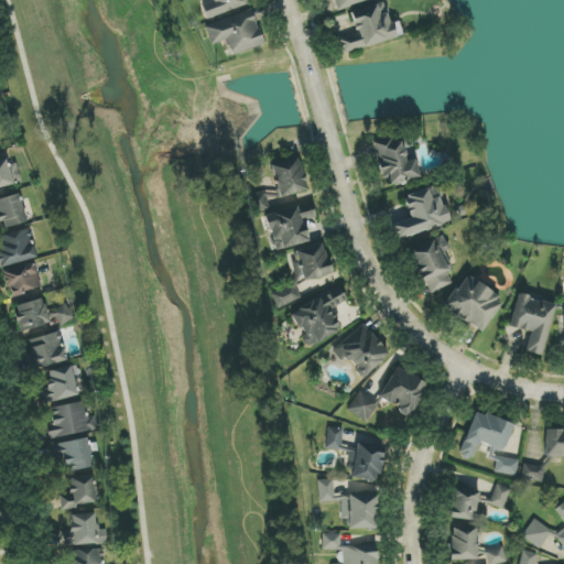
[(206,20),(249,4),(247,0),(187,0),(188,1),(192,0),(212,0),(213,1),(201,6),(206,20)]
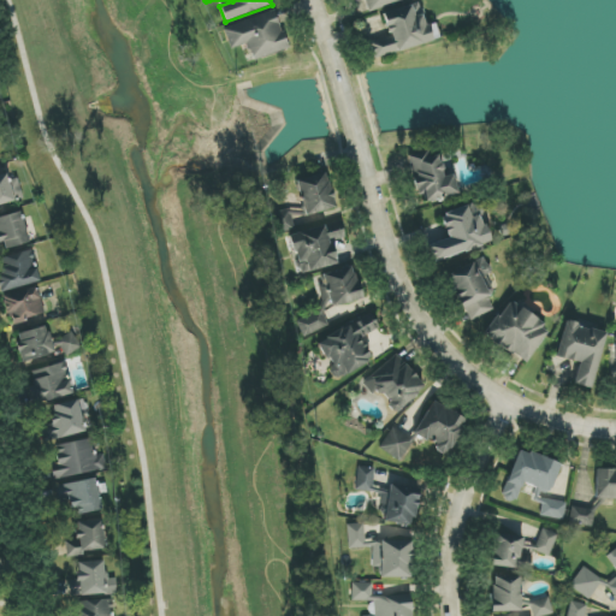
[(365,0),(368,11),(403,1),(402,0),(365,0)]
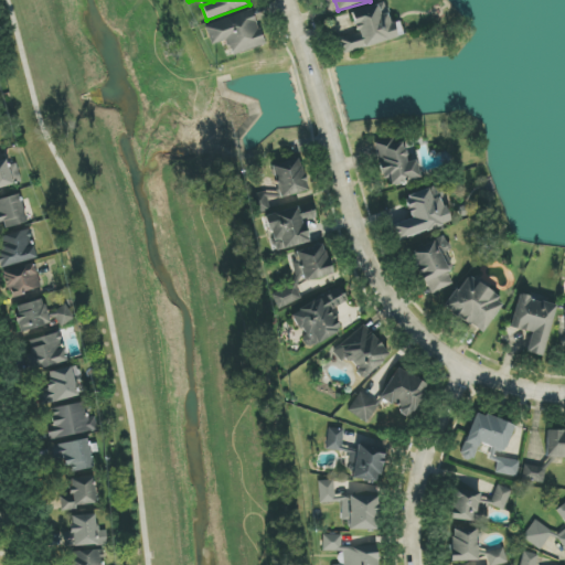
[(350,12),(356,33),(340,39),(344,53),(396,39),(388,12),(382,13),(379,4),(350,12)]
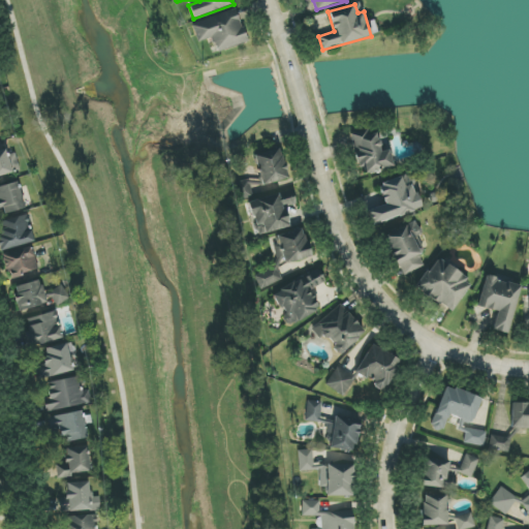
[(247,42),(236,9),(191,24),(197,42),(212,37),(217,53),(247,42)]
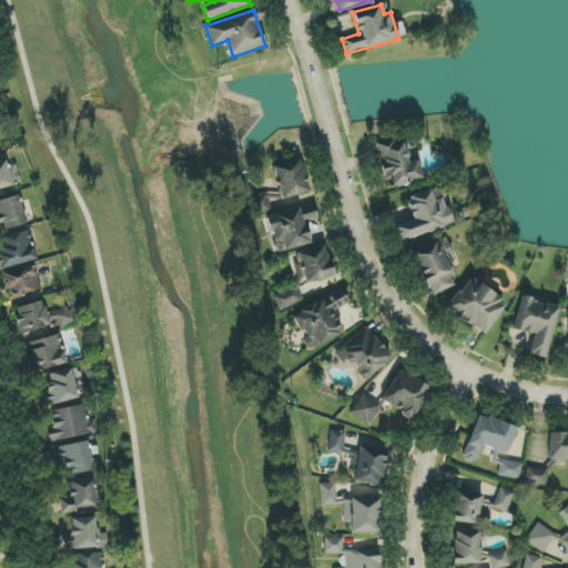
[(423,181),(418,161),(409,163),(404,139),(379,144),(387,188),(423,181)]
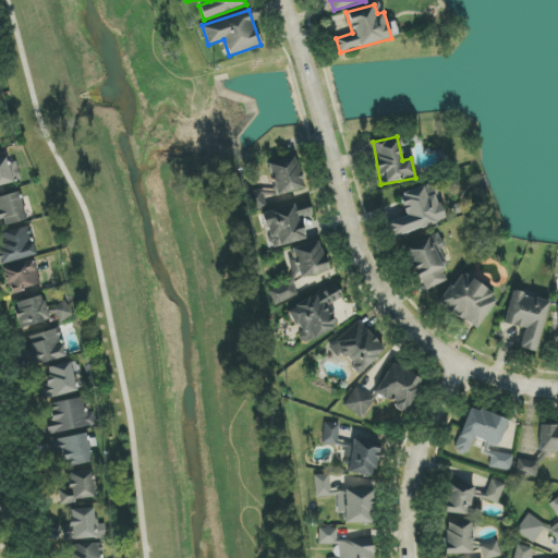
[(0,185),(12,183),(7,157),(0,158),(0,185)]
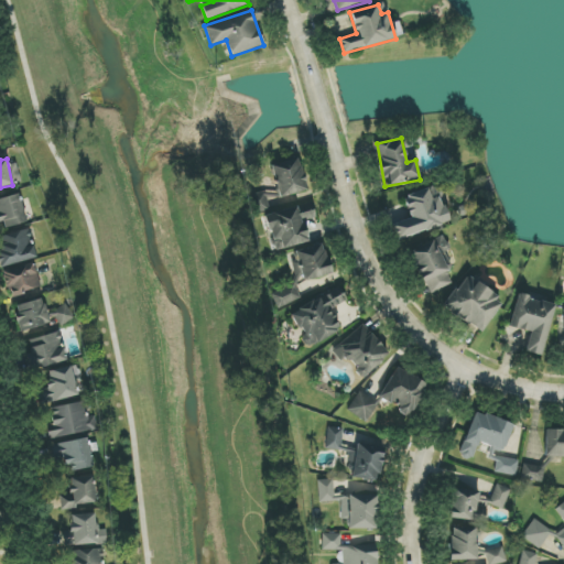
[(271,164),(278,197),(306,192),(301,159),(271,164)]
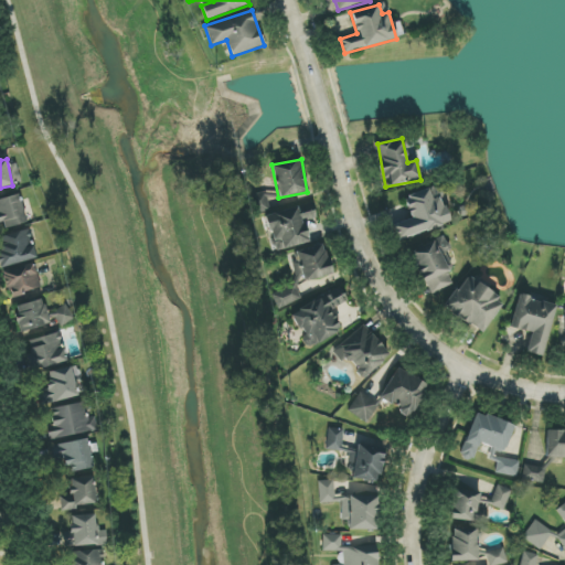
[(448,224),(436,187),(404,198),(411,220),(393,225),(398,241),(448,224)]
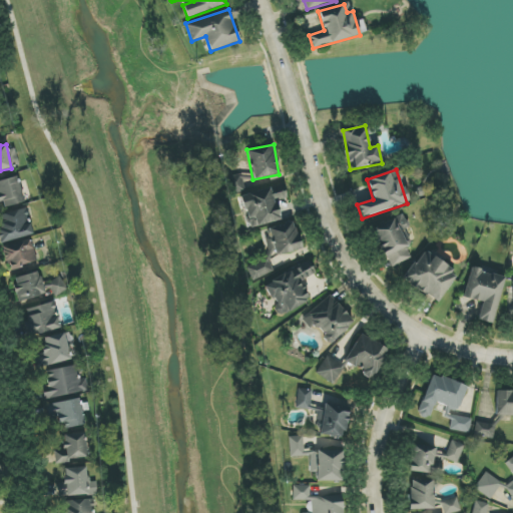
[(0,206),(0,207),(24,203),(19,177),(0,180),(0,206)]
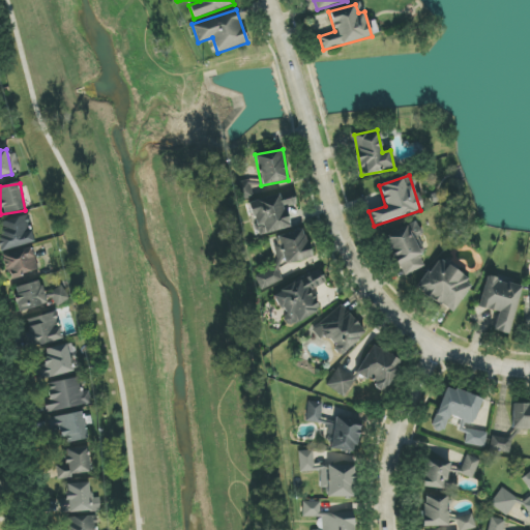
[(257,236),(290,228),(286,208),(296,205),(293,192),(248,202),(257,236)]
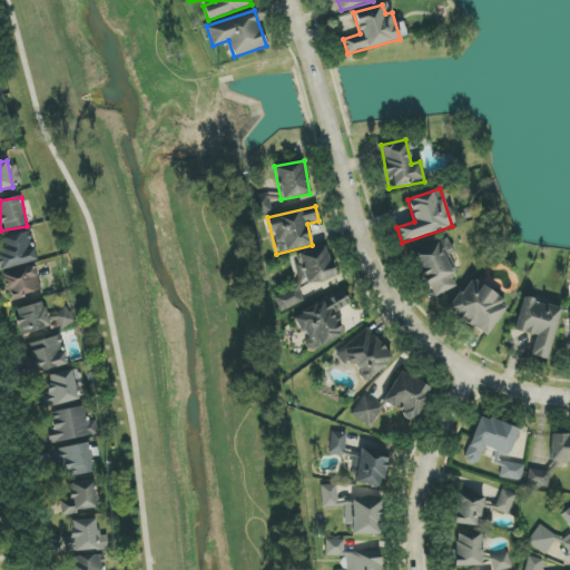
[(38,259),(29,234),(0,242),(0,268),(1,272),(38,259)]
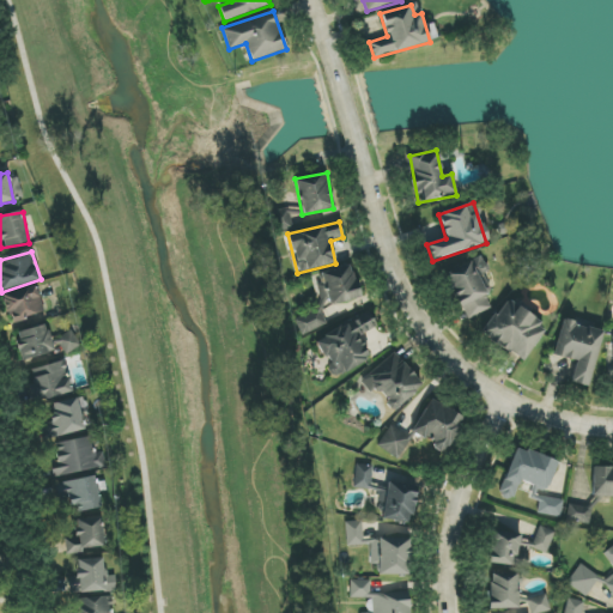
[(491,308),(485,296),(489,293),(472,261),(444,275),(467,320),(491,308)]
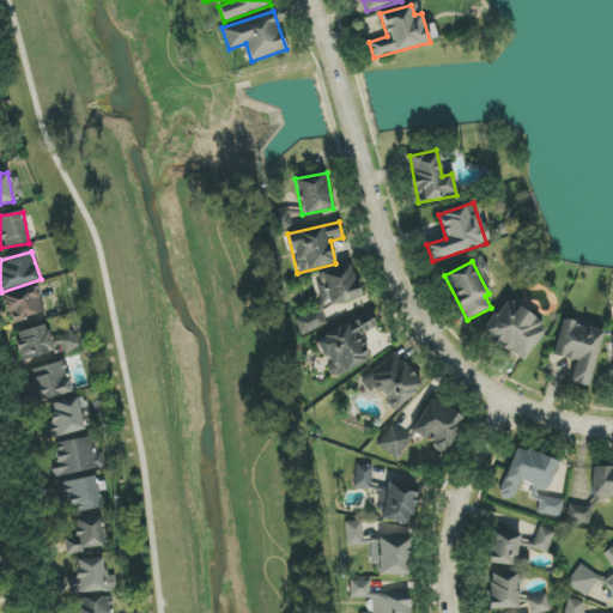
[(358,303),(354,267),(321,271),(323,286),(315,287),(317,307),(358,303)]
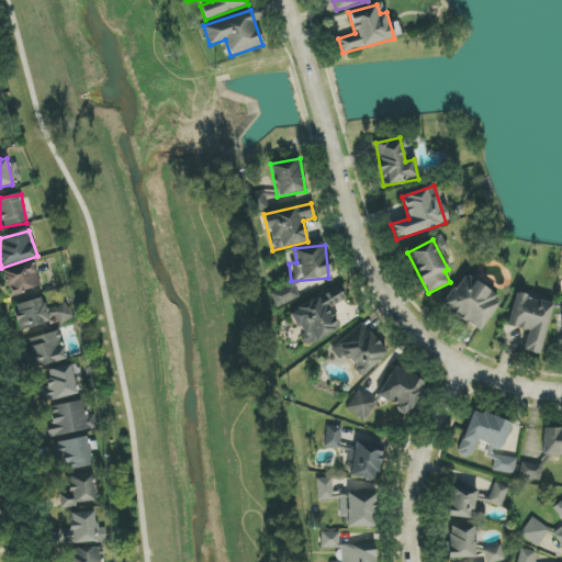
[(2,272),(10,295),(44,285),(36,261),(2,272)]
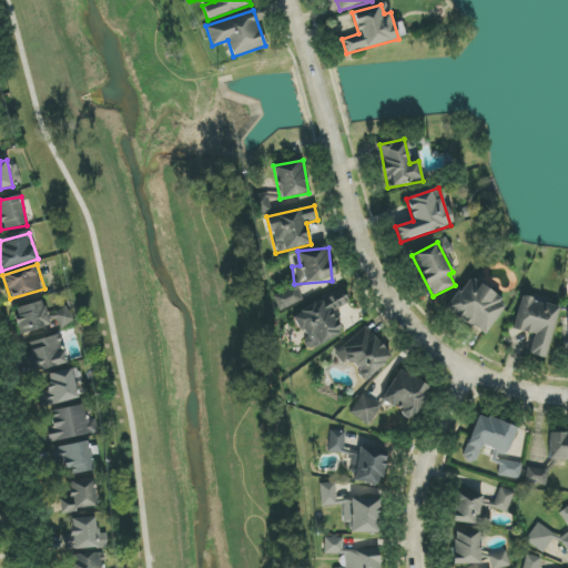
[(467,277),(447,311),(486,335),(506,302),(467,277)]
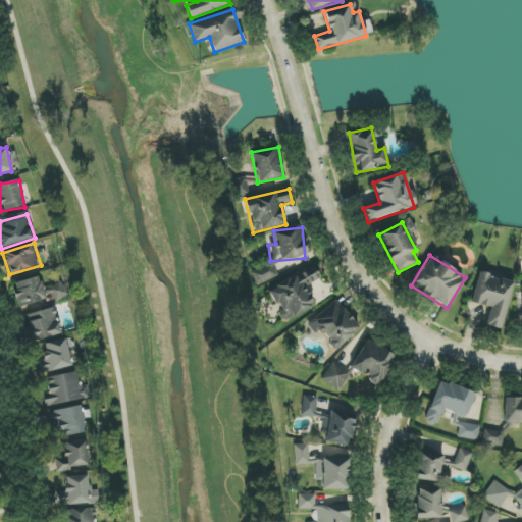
[(257,286),(278,276),(272,263),(251,273),(257,286)]
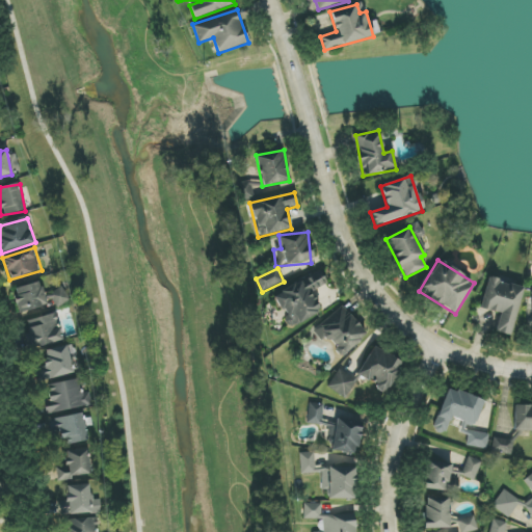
[(311,292),(327,284),(320,271),(273,295),(291,327),(321,312),(311,292)]
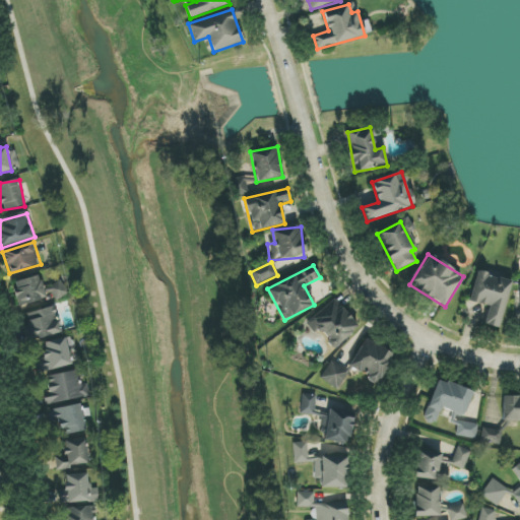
[(469,302),(489,307),(484,325),(500,328),(512,280),(476,272),(469,302)]
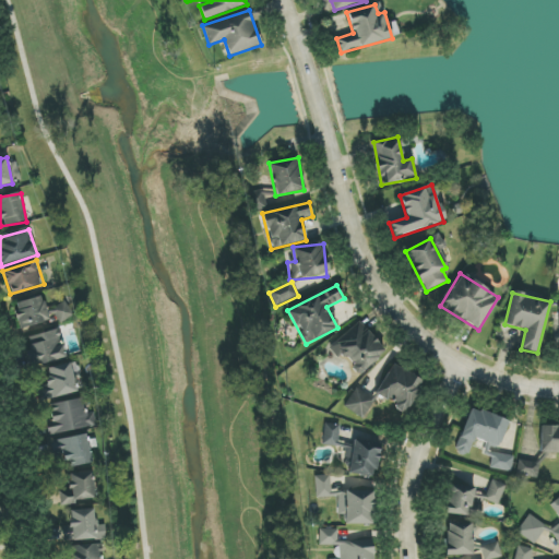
[(14,304),(21,329),(49,320),(42,296),(14,304)]
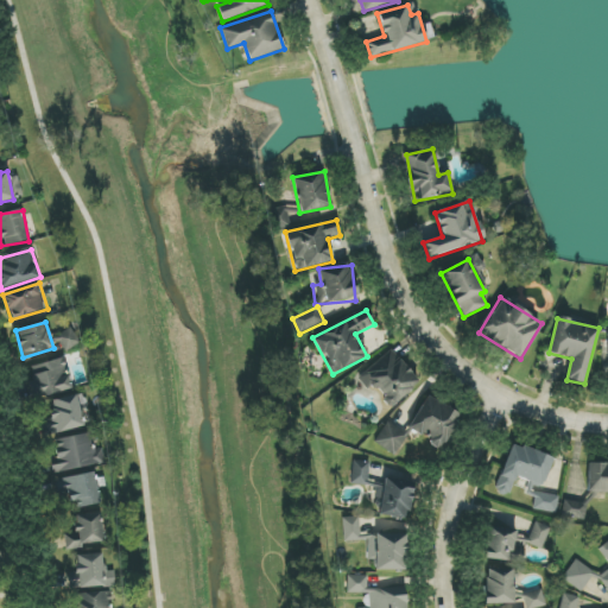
[(56,336),(67,352),(80,344),(70,328),(56,336)]
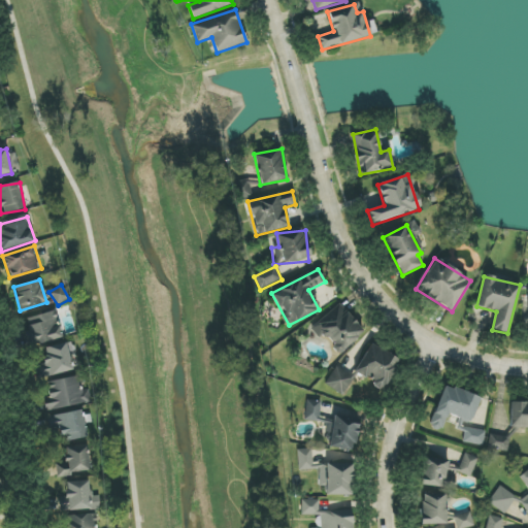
[(309,329),(319,339),(323,335),(339,354),(364,332),(339,303),(309,329)]
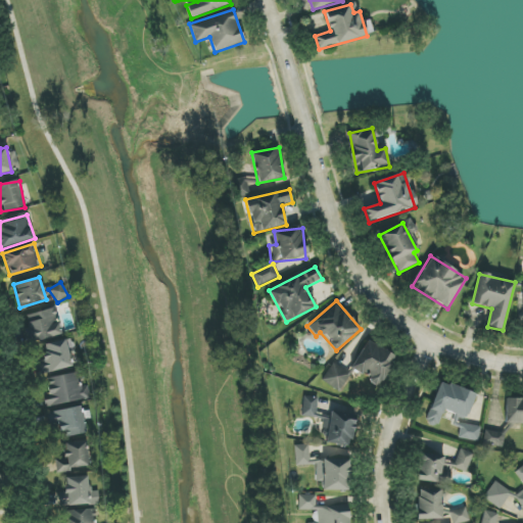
[(25,329),(29,343),(61,334),(54,307),(26,316),(30,328),(25,329)]
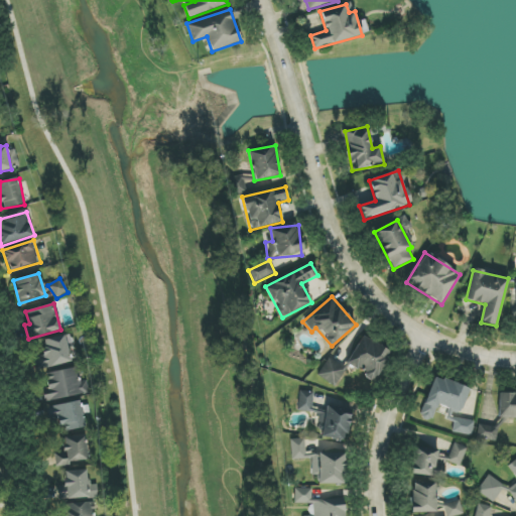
[(43,341),(46,350),(36,352),(40,370),(72,362),(65,336),(43,341)]
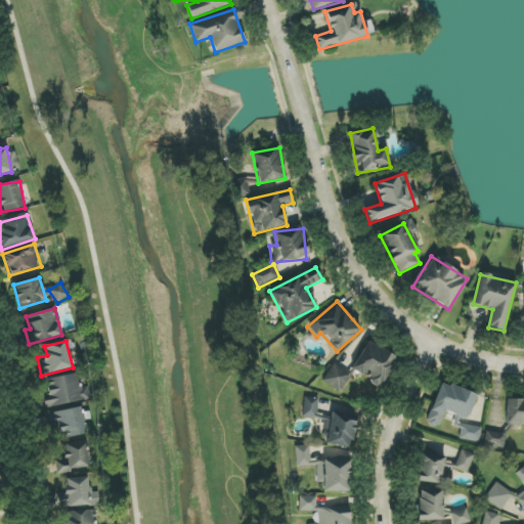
[(396,356),(367,341),(352,372),(382,386),(396,356)]
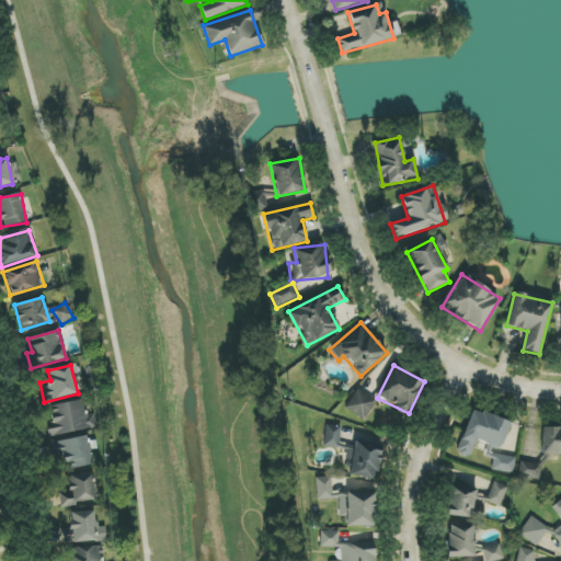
[(345,409),(365,421),(376,401),(357,389),(345,409)]
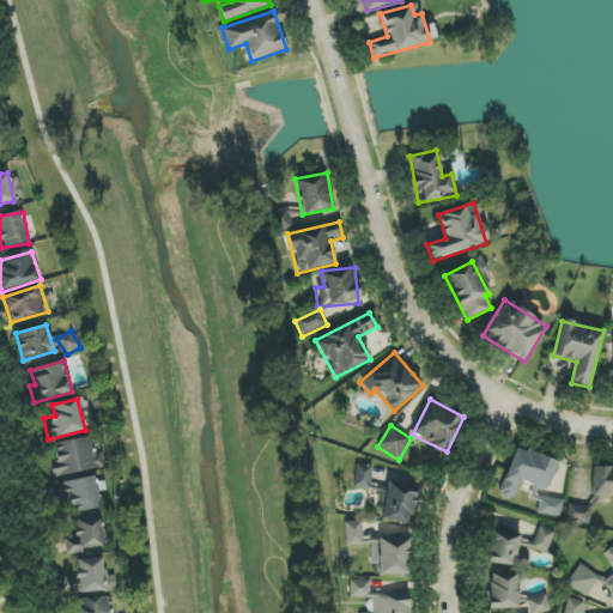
[(93,454),(91,437),(54,443),(56,457),(49,459),(53,477),(105,469),(103,451),(93,454)]
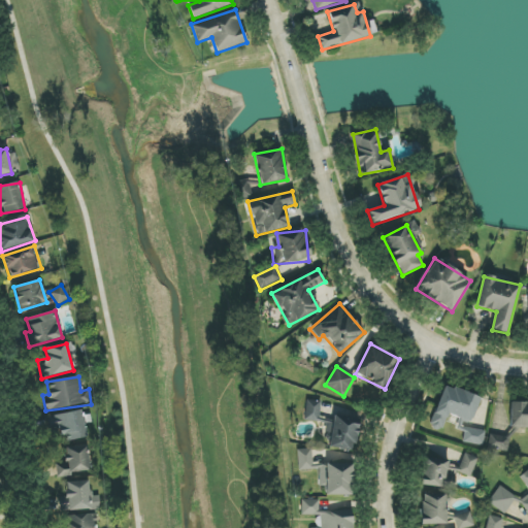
[(481,396),(443,386),(430,428),(442,431),(448,416),(472,423),(481,396)]
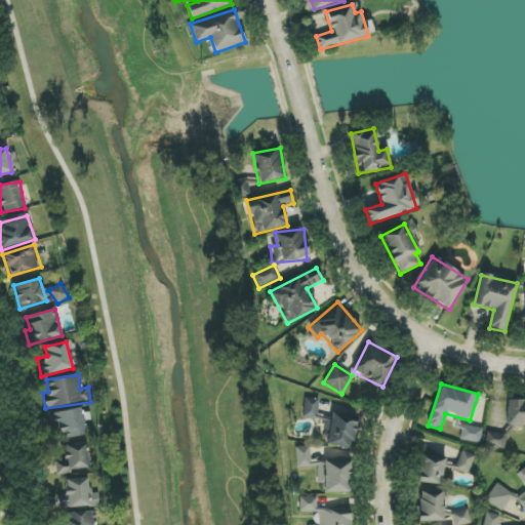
[(317,418),(318,399),(304,398),(304,418),(317,418)]
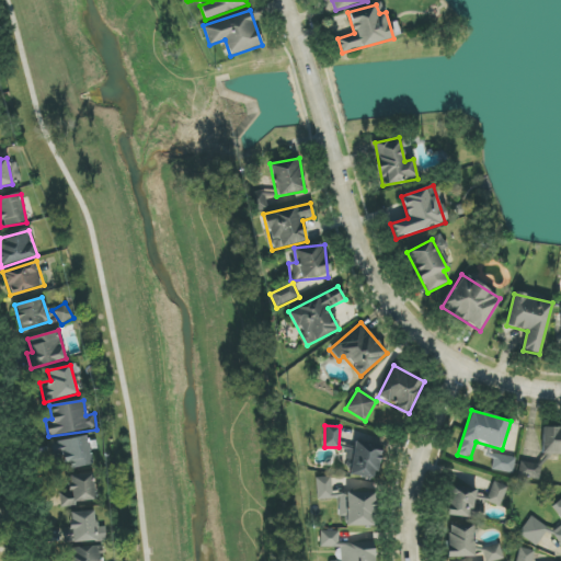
[(560,455),(560,427),(542,427),(542,455),(560,455)]
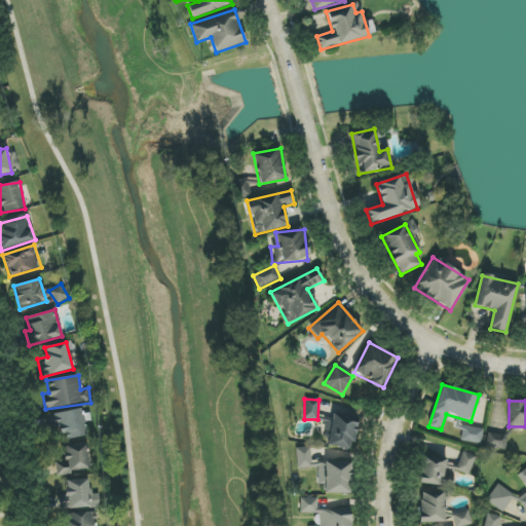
[(87,436),(82,408),(47,415),(50,427),(61,425),(64,440),(87,436)]
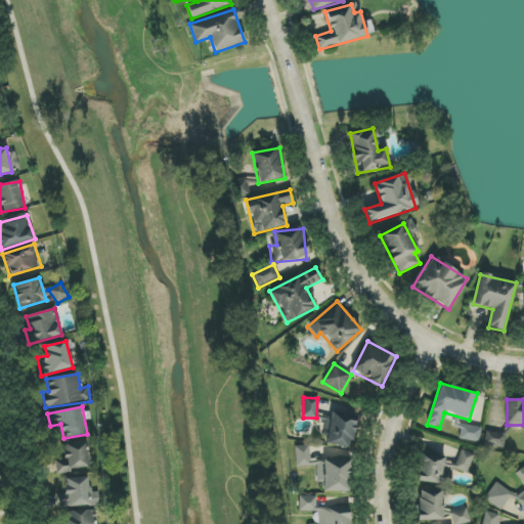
[(331,420),(323,419),(322,429),(329,430),(326,444),(351,448),(356,418),(332,413),(331,420)]
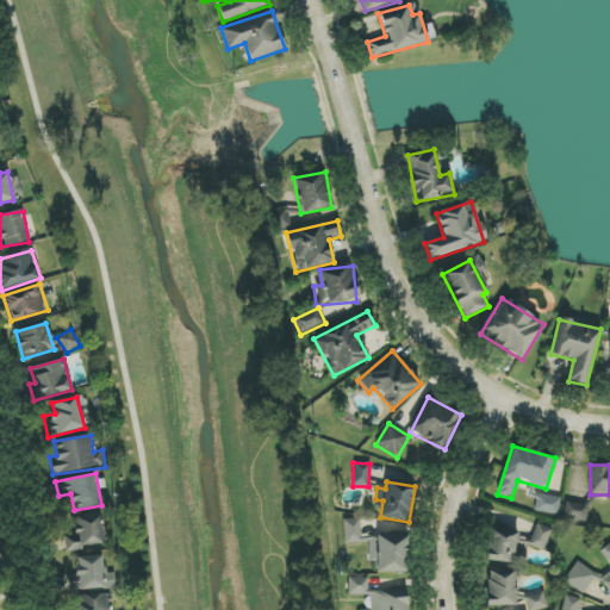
[(560,498),(537,495),(535,512),(559,515),(560,498)]
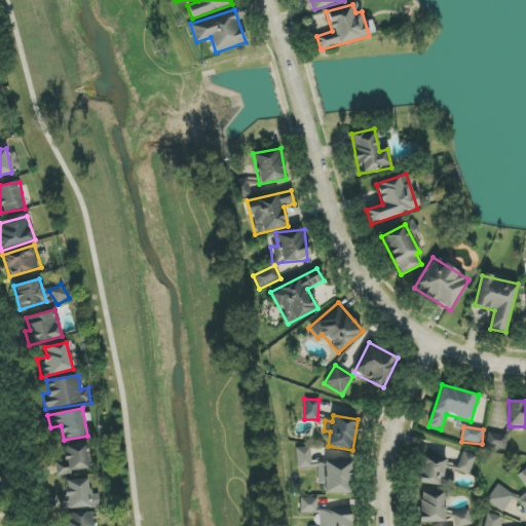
[(487,449),(508,450),(508,435),(487,434),(487,449)]
